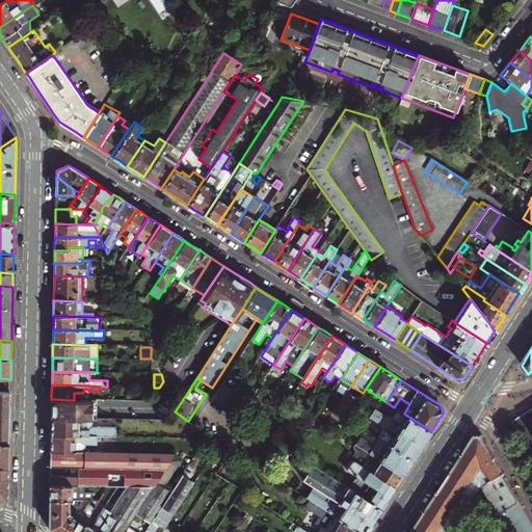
[(325,403),(336,409),(345,395),(335,389),(325,403)]
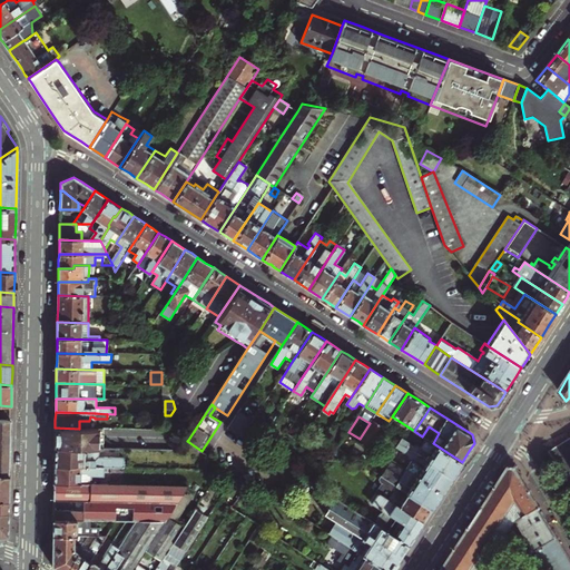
[(10,434),(11,420),(0,420),(0,475),(10,477),(10,434)]
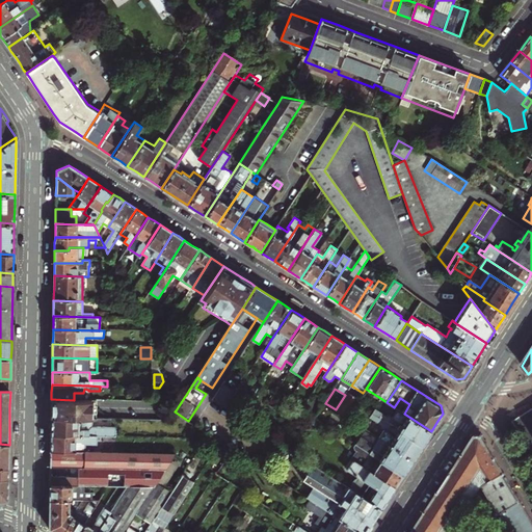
[(218,392),(213,400),(227,408),(232,400),(218,392)]
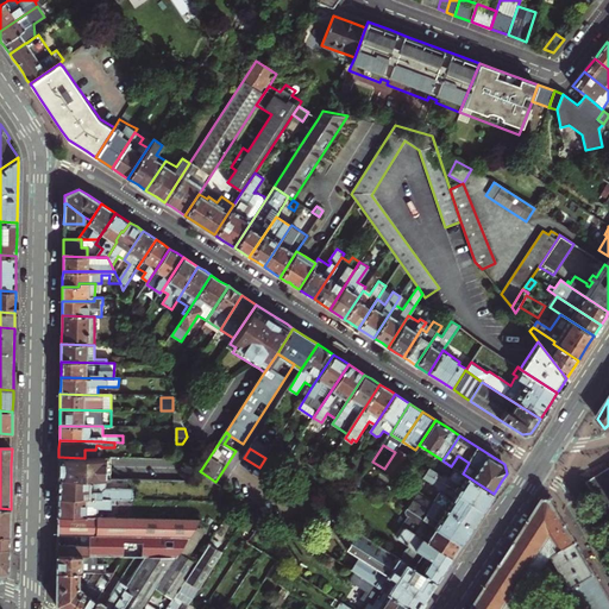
[(397,478),(410,457),(397,449),(395,452),(384,469),(397,478)]
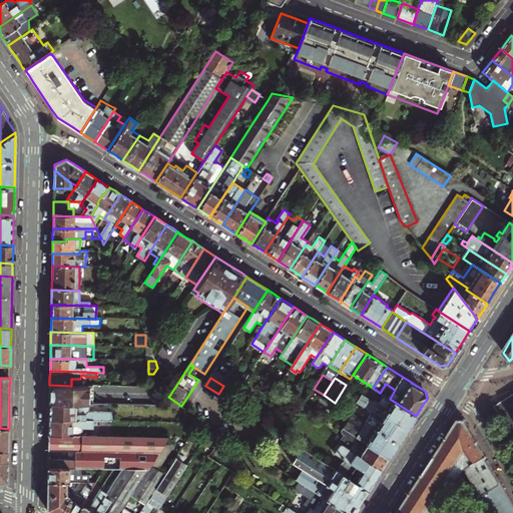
[(71,386),(49,385),(49,393),(49,403),(88,404),(88,398),(93,398),(93,392),(88,392),(88,386),(71,386)]
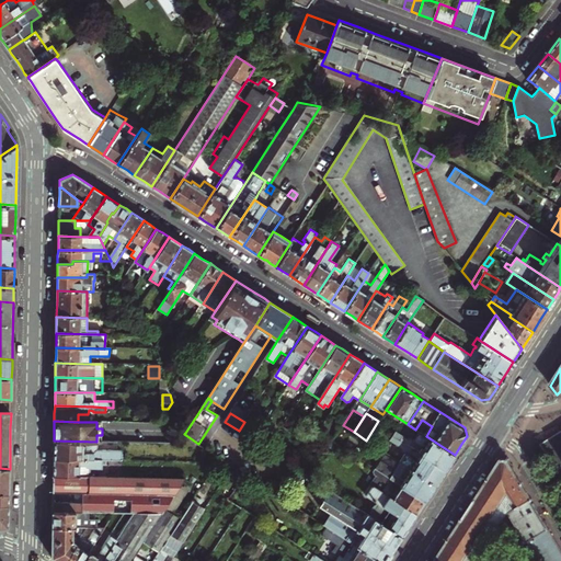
[(560,431),(541,444),(557,470),(560,476),(560,431)]
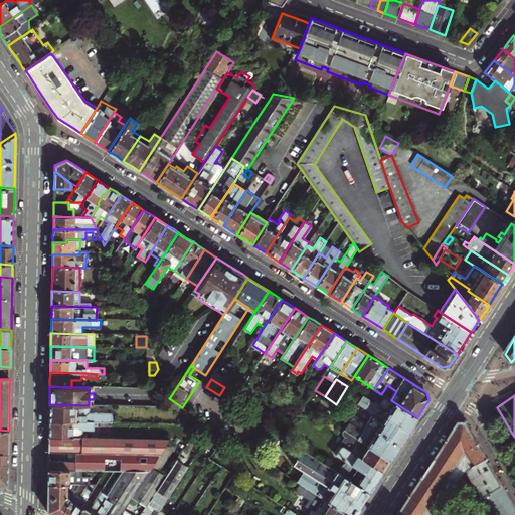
[(361,400),(408,431),(413,422),(417,417),(391,400),(385,396),(381,404),(377,402),(374,403),(363,397),(361,400)]
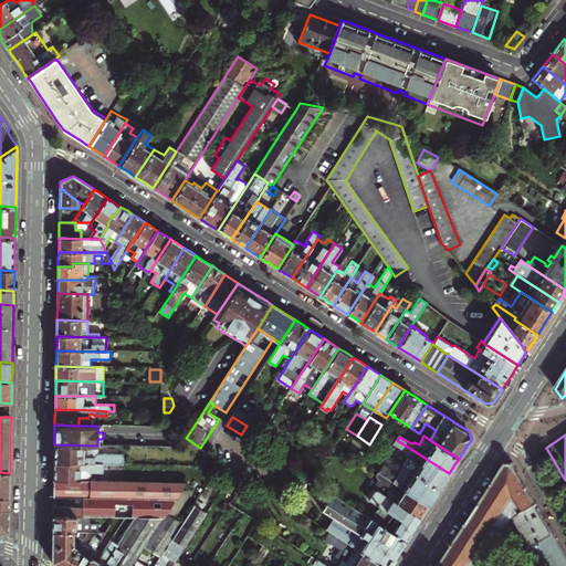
[(415,473),(439,490),(444,481),(449,473),(397,440),(394,444),(406,452),(406,454),(410,458),(404,467),(415,473)]
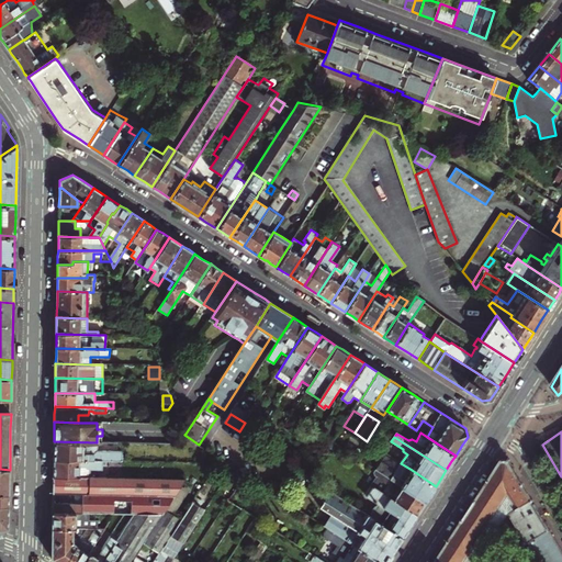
[(97,442),(54,441),(54,450),(53,460),(104,461),(122,461),(122,451),(96,451),(97,442)]
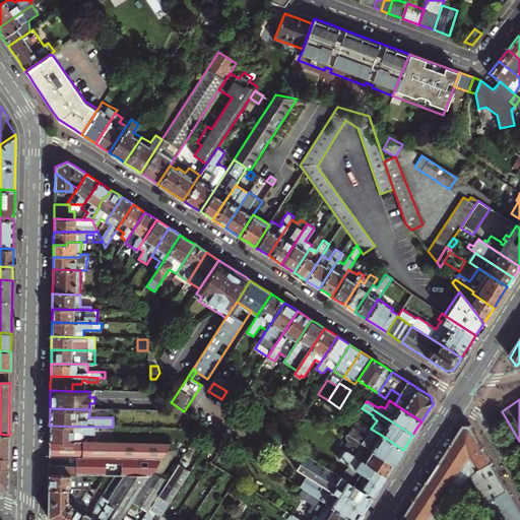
[(205,425),(199,434),(204,437),(206,434),(212,438),(215,432),(205,425)]
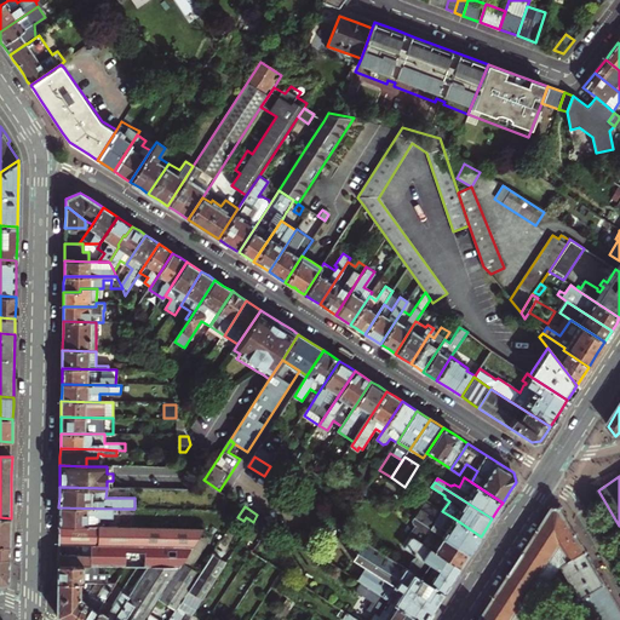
[(115,509),(58,507),(58,516),(58,526),(98,527),(98,517),(113,518),(113,512),(115,512),(115,509)]
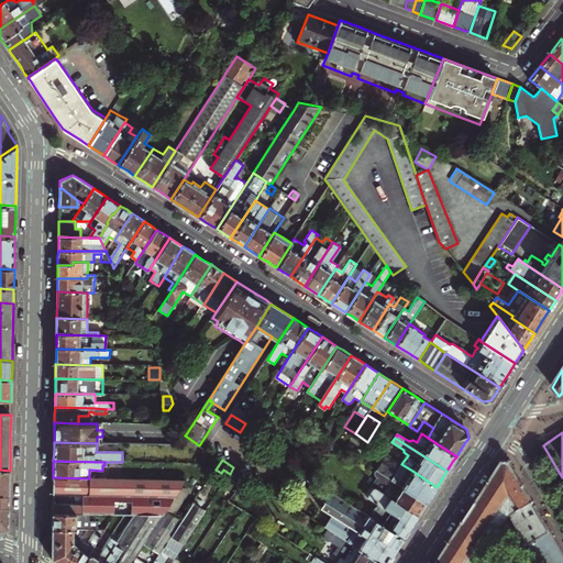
[(506,461),(439,562),(440,562),(478,562),(512,514),(528,541),(522,544),(525,548),(526,548),(533,562),(536,562),(539,562),(562,562),(562,550),(537,505),(510,461),(506,461)]
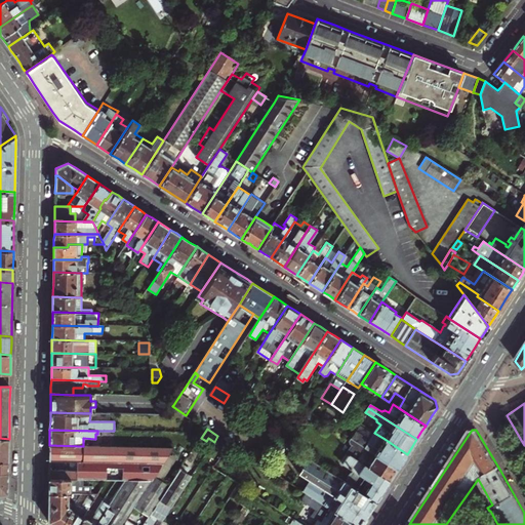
[(0,461),(8,462),(8,451),(9,439),(0,438),(0,461)]
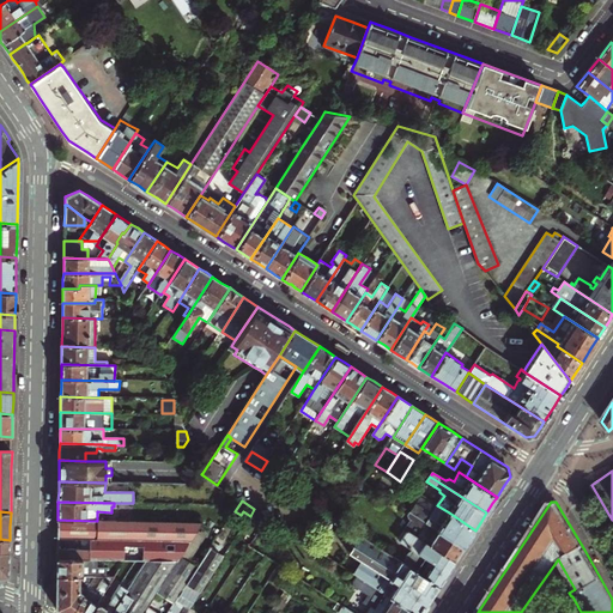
[(405,529),(455,562),(460,552),(463,547),(426,522),(414,515),(411,513),(408,516),(408,519),(411,521),(405,529)]
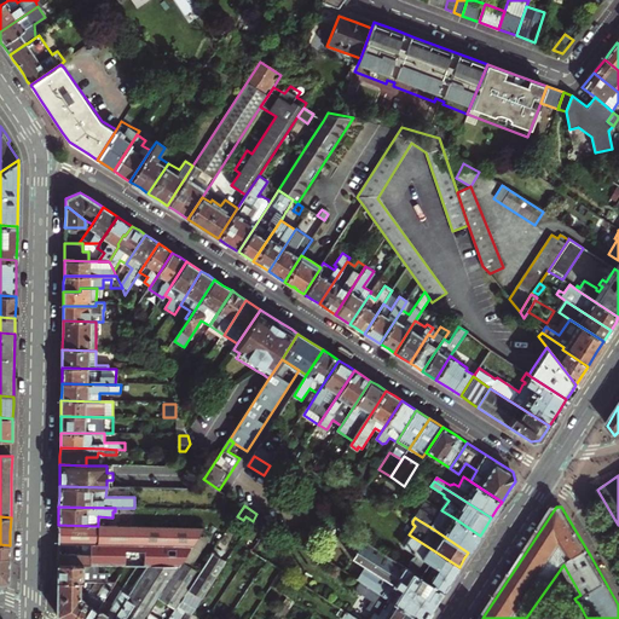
[(431,527),(468,553),(475,542),(480,536),(453,518),(446,528),(434,521),(431,527)]
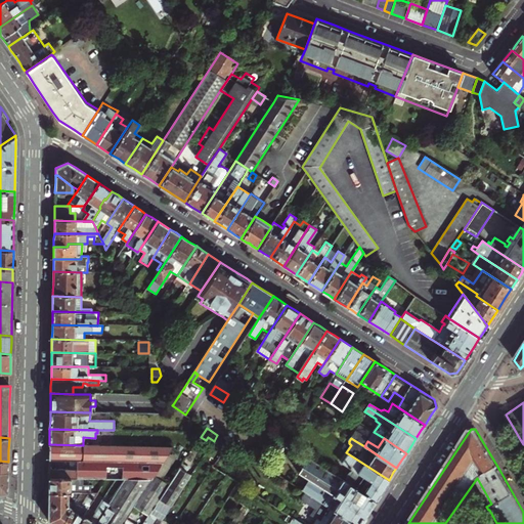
[(83,445),(49,444),(49,451),(49,461),(77,461),(164,463),(170,454),(174,447),(149,446),(83,445)]
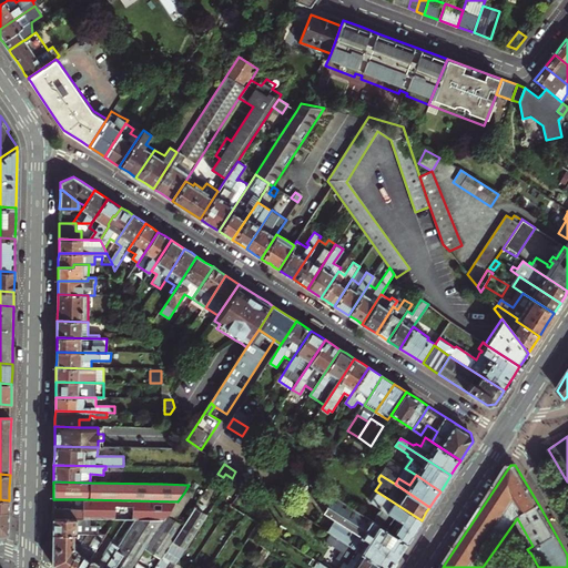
[(377,521),(376,523),(406,543),(413,533),(422,520),(375,490),(367,485),(362,492),(373,499),(371,501),(384,510),(383,513),(382,511),(381,513),(378,514),(377,515),(376,517),(375,519),(375,520),(377,521)]
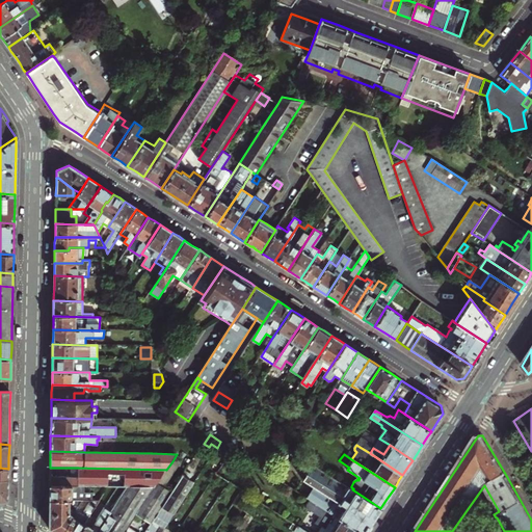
[(166,470),(158,483),(173,493),(183,476),(186,470),(173,461),(166,470)]
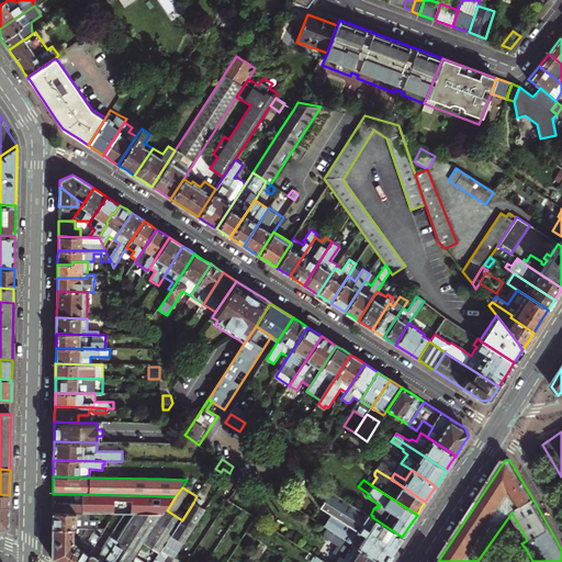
[(325,526),(328,528),(380,561),(385,561),(395,548),(402,537),(372,517),(332,492),(321,507),(332,515),(325,526)]
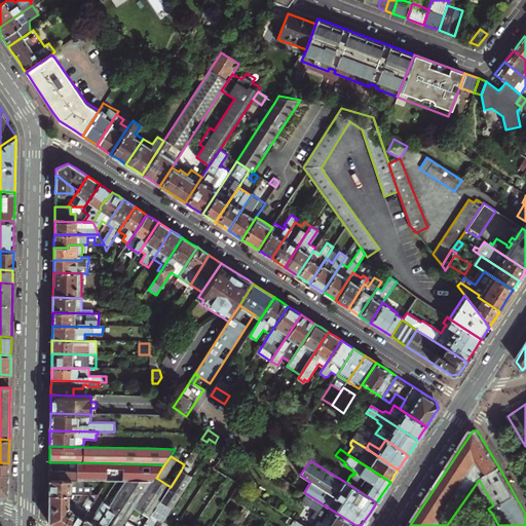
[(8,463),(0,462),(0,474),(8,474),(8,468),(8,463)]
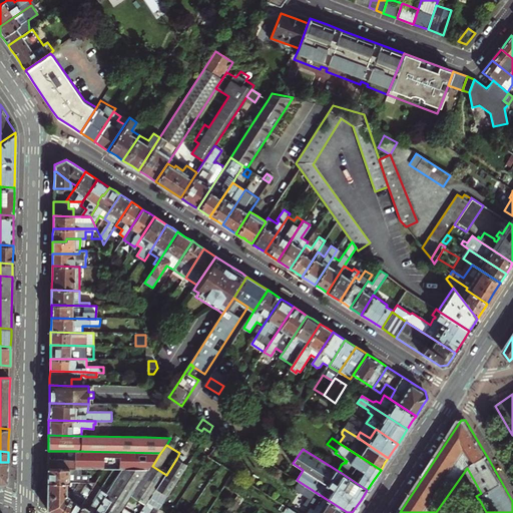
[(75,460),(48,459),(48,462),(47,468),(89,469),(104,469),(104,458),(120,458),(119,470),(122,470),(149,470),(152,466),(160,453),(75,451),(75,460)]
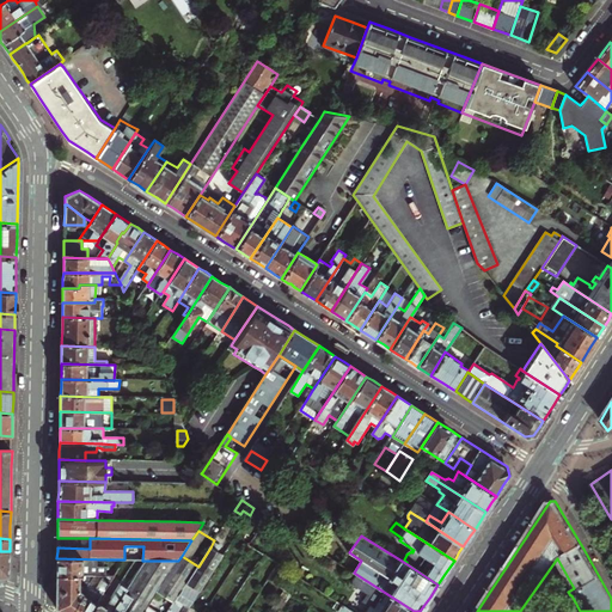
[(187,611),(224,556),(210,548),(199,567),(175,603),(167,611),(187,611)]
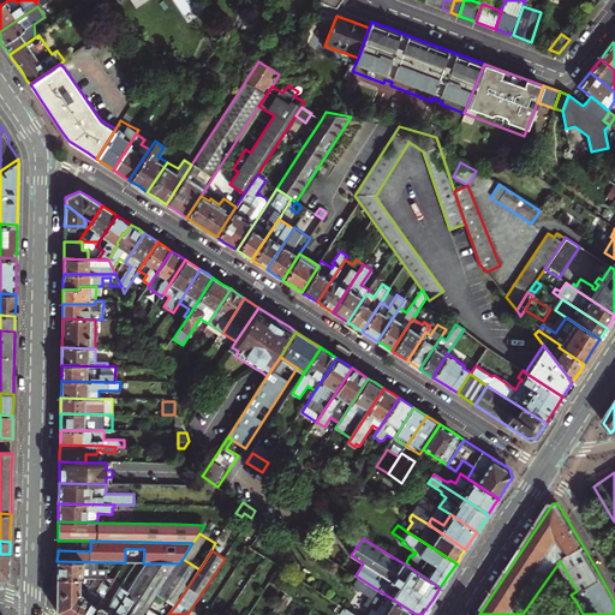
[(129,591),(113,614),(145,614),(149,609),(159,595),(175,605),(199,569),(183,559),(179,563),(147,563),(129,591)]
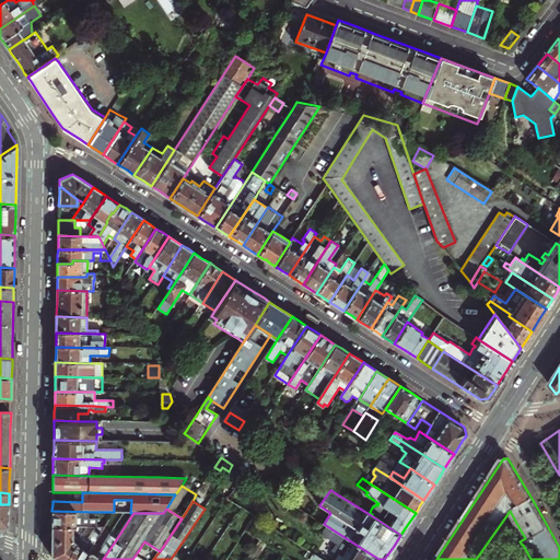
[(97,512),(51,511),(51,517),(51,526),(72,526),(96,527),(97,512)]
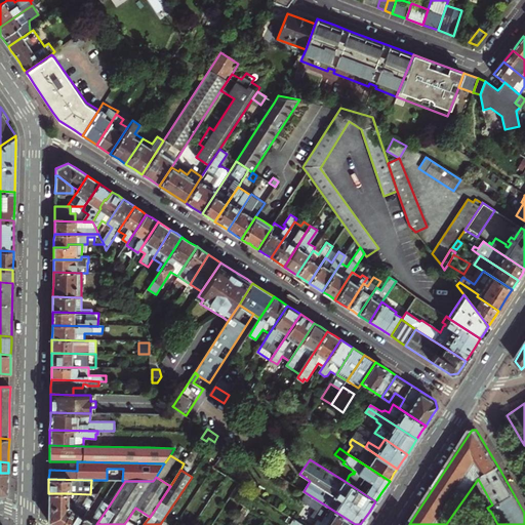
[(68,493),(48,493),(48,502),(48,521),(53,524),(62,524),(72,510),(72,509),(70,508),(72,502),(71,498),(68,498),(68,493)]
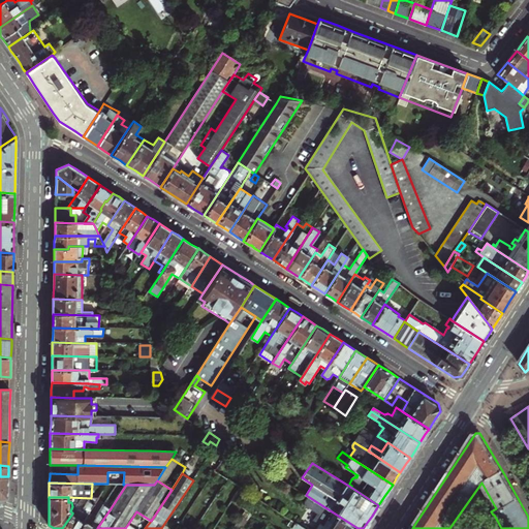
[(319,524),(315,528),(358,528),(309,497),(304,504),(319,514),(314,520),(319,524)]
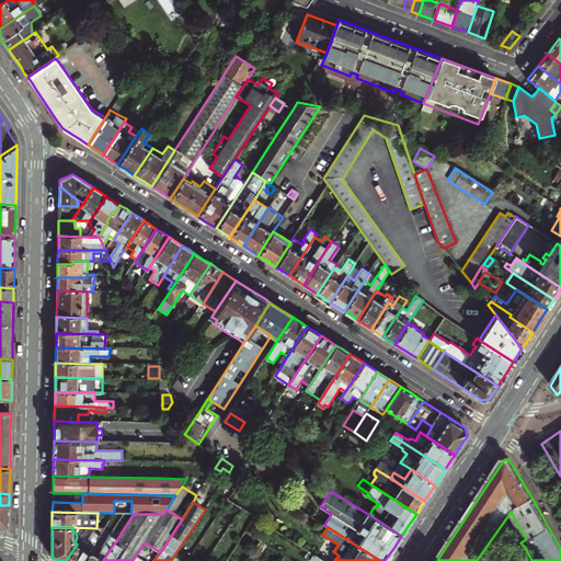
[(95,556),(90,552),(83,560),(103,560),(117,539),(110,534),(95,556)]
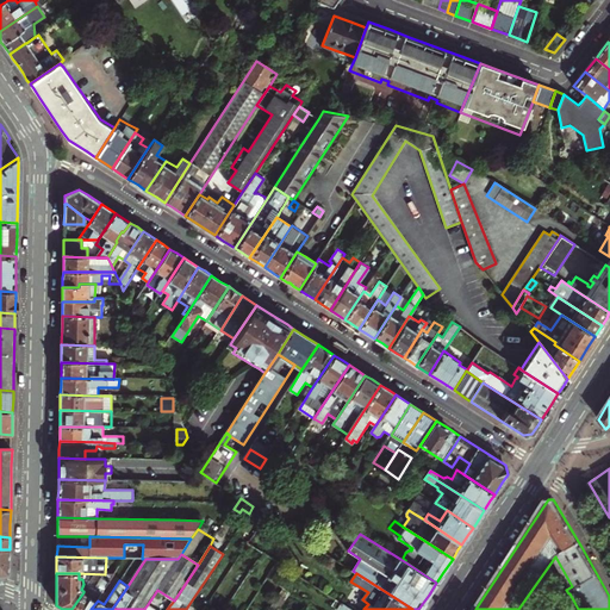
[(83,592),(72,609),(91,609),(98,601),(103,593),(93,587),(91,587),(86,595),(83,592)]
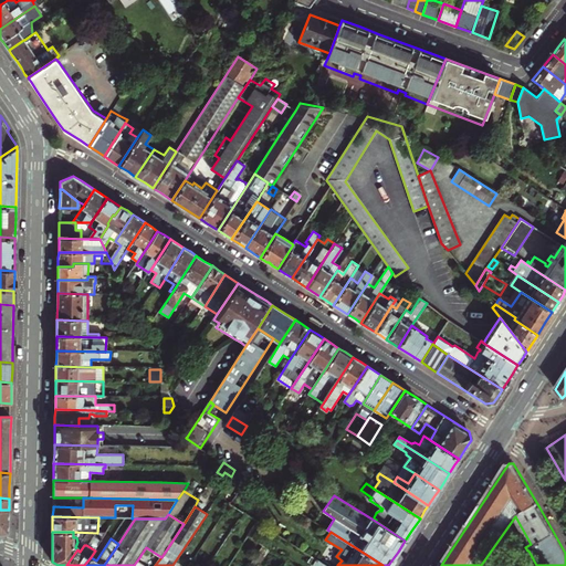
[(258,553),(253,559),(260,564),(264,557),(258,553)]
